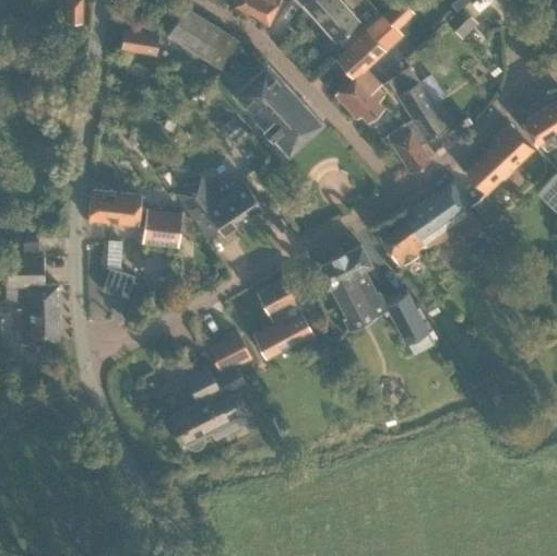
[(68,0),(68,23),(83,23),(83,0),(68,0)]
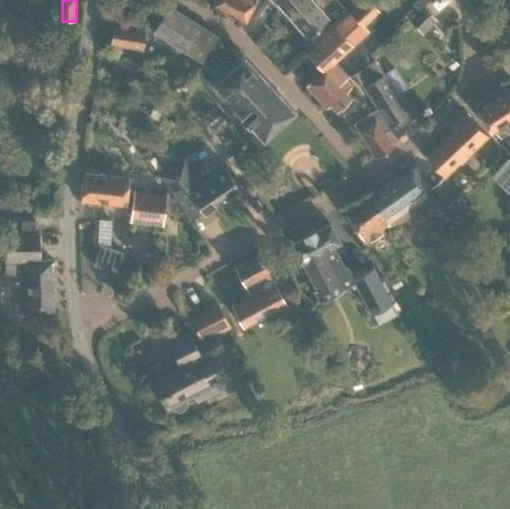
[(217,0),(214,8),(247,24),(258,0),(217,0)]
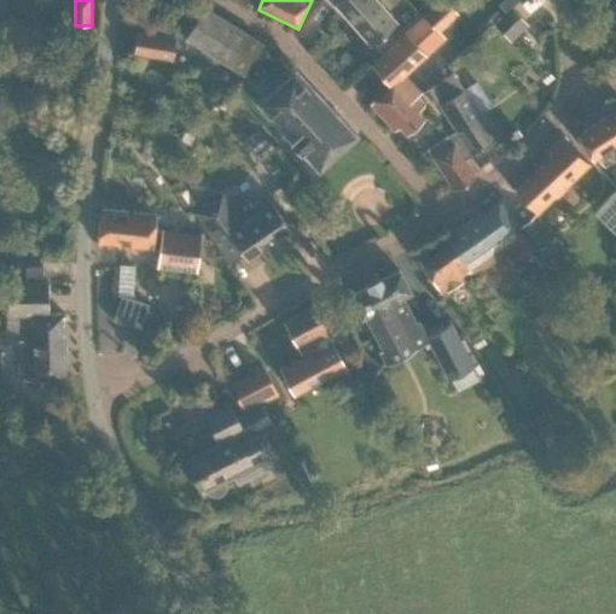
[(344,0),(337,7),(372,47),(397,24),(376,0),(344,0)]
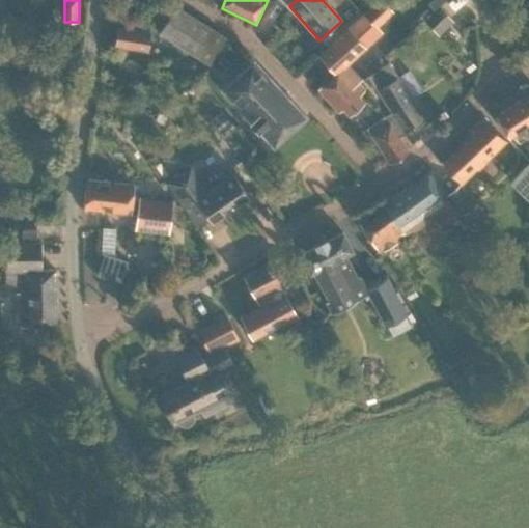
[(395,15),(382,0),(380,0),(364,15),(379,30),(395,15)]
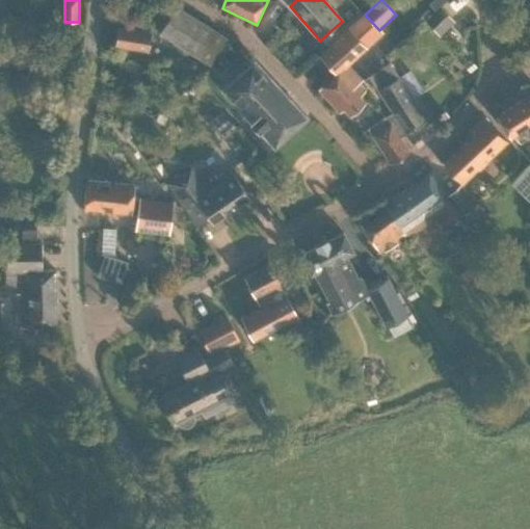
[(455,20),(441,4),(428,16),(444,31),(455,20)]
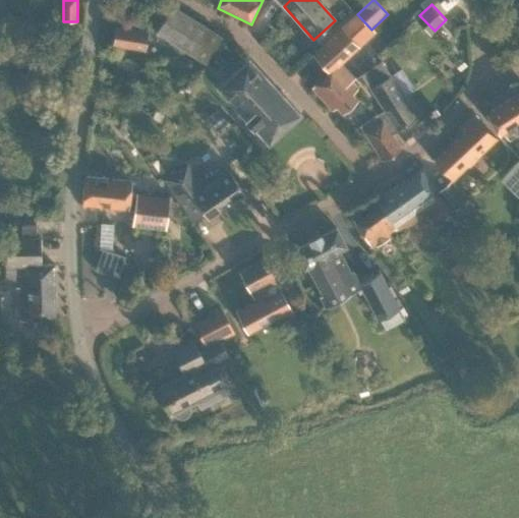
[(223,39),(175,9),(158,36),(207,65),(223,39)]
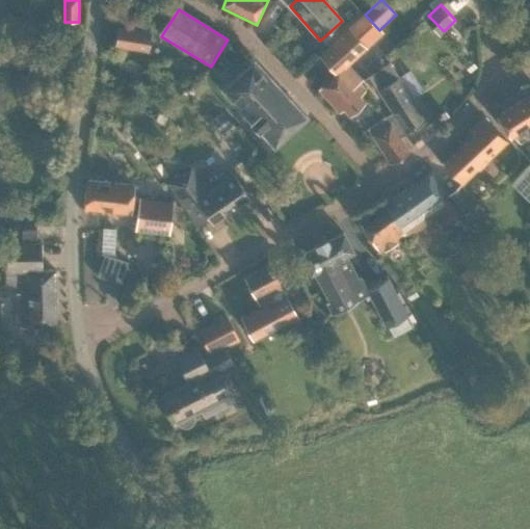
[(116,47),(150,52),(153,35),(120,29),(116,47)]
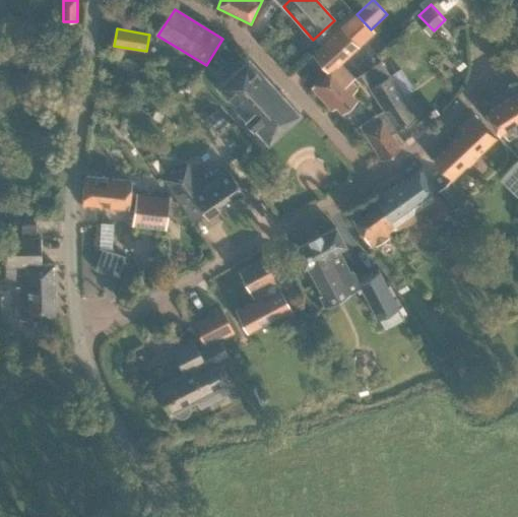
[(352,95),(358,90),(337,68),(359,50),(341,30),(314,56),(330,73),(313,89),(333,112),(337,108),(343,114),(358,101),(352,95)]
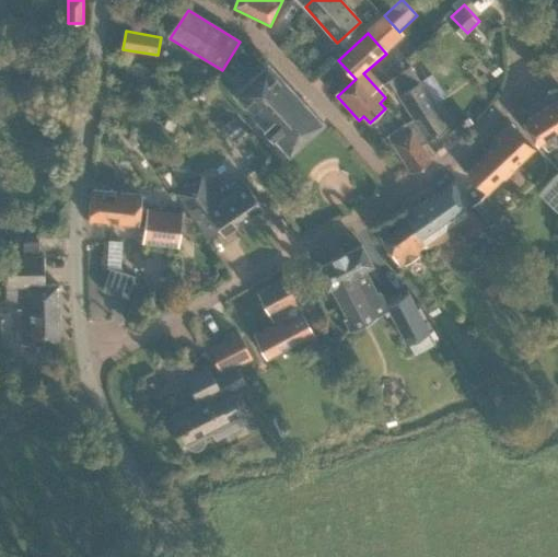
[(236,62),(228,71),(235,79),(244,69),(236,62)]
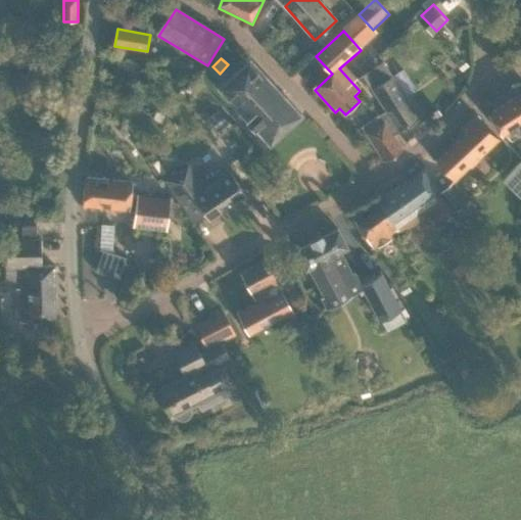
[(220,90),(271,146),(302,116),(251,60),(220,90)]
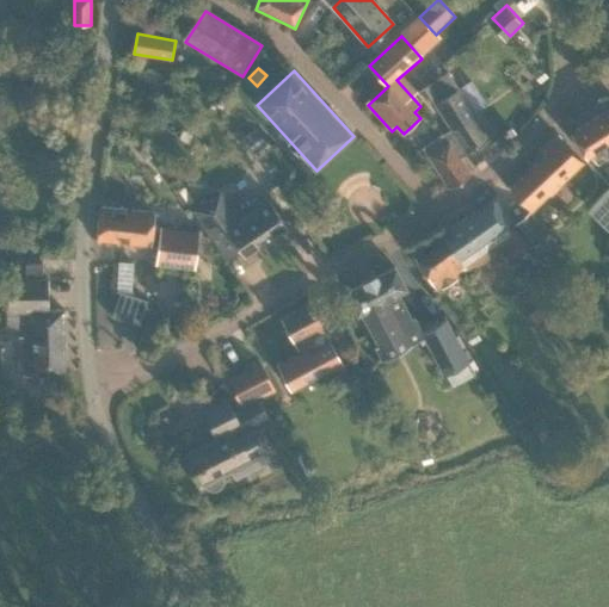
[(471,116),(456,93),(460,90),(450,74),(425,90),(436,106),(453,131),(424,150),(450,190),(473,175),(461,158),(492,137),(475,112),(471,116)]
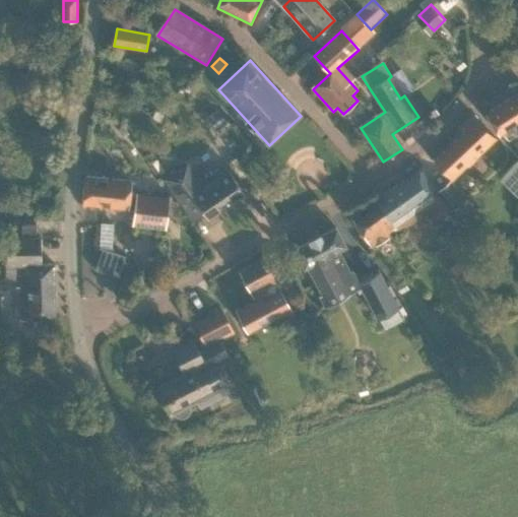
[(517,94),(487,116),(500,136),(517,124),(517,94)]
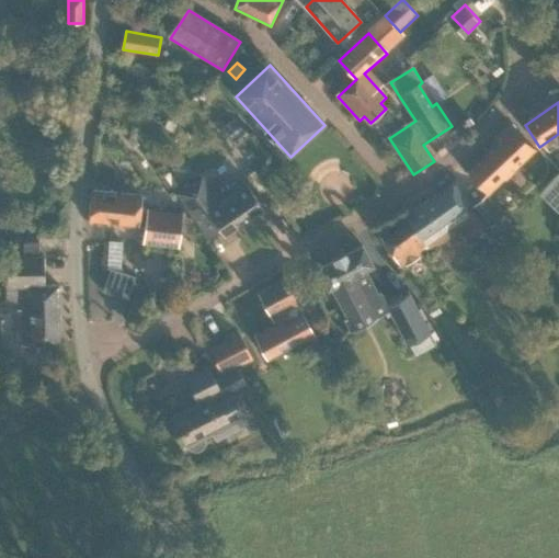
[(236,144),(247,135),(236,121),(225,128),(236,144)]
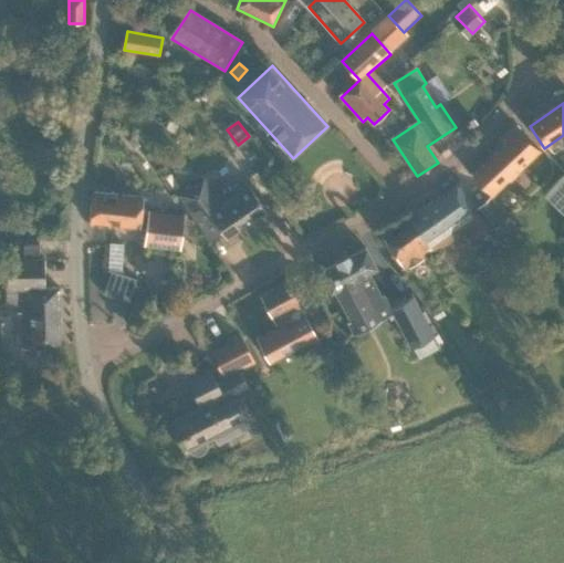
[(541,153),(515,127),(501,141),(507,146),(473,178),(493,197),(510,180),(511,183),(541,153)]
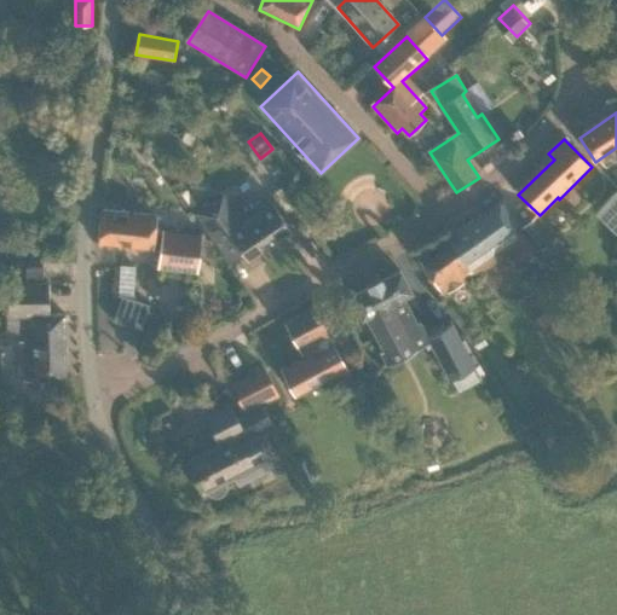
[(595,215),(616,233),(616,192),(595,215)]
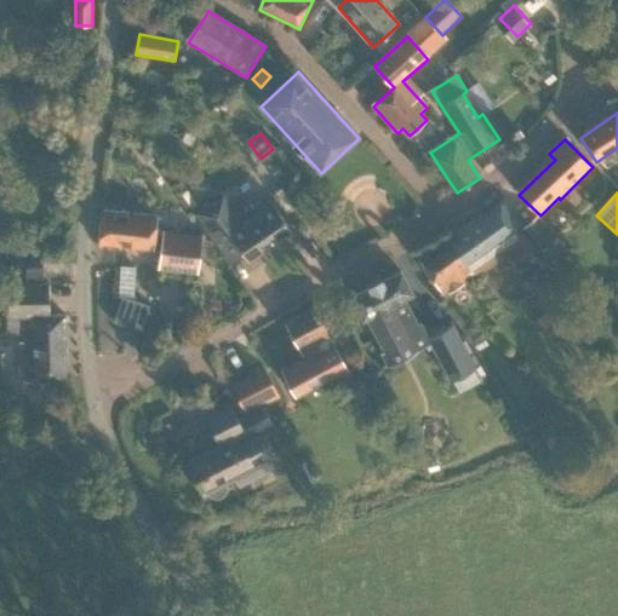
[(242,217),(227,194),(195,214),(230,265),(245,255),(249,262),(292,231),(270,199),(242,217)]
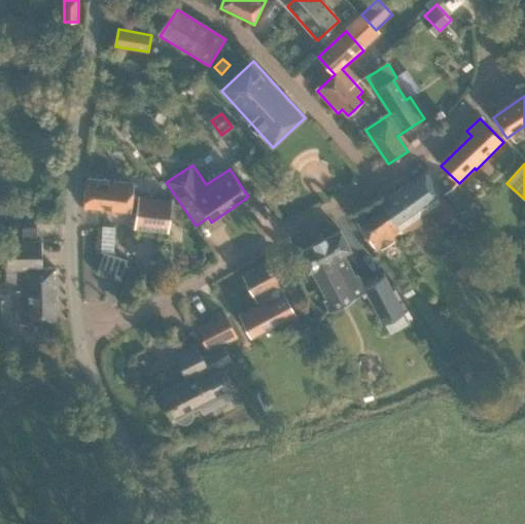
[(378,252),(452,207),(449,202),(430,171),(357,222),(378,252)]
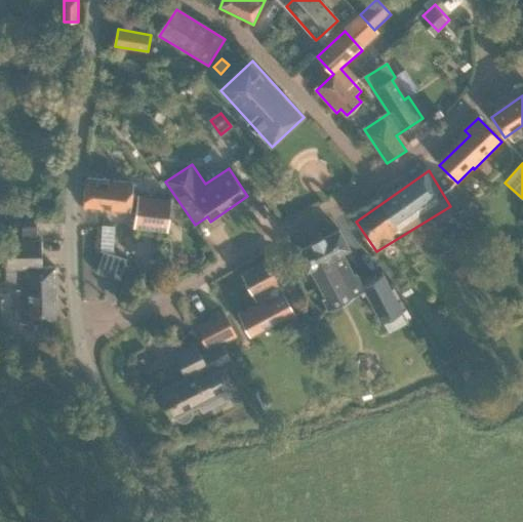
[(87,179),(84,208),(130,212),(131,207),(137,208),(134,229),(168,232),(172,201),(132,196),(134,185),(87,179)]
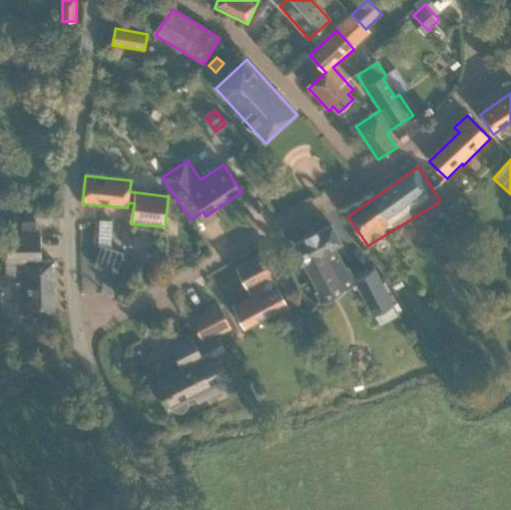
[(450,208),(462,197),(446,178),(434,189),(450,208)]
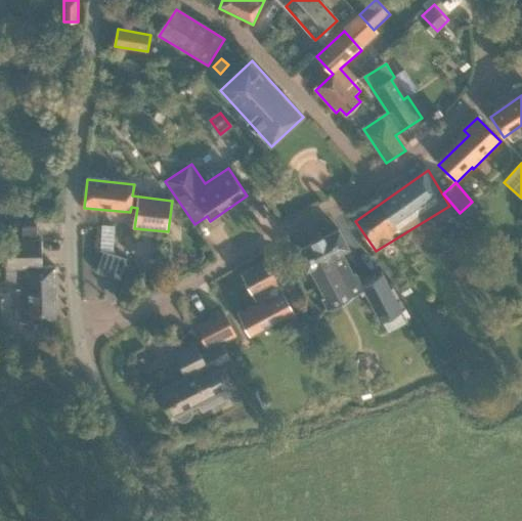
[(38,235),(38,227),(23,227),(23,235),(38,235)]
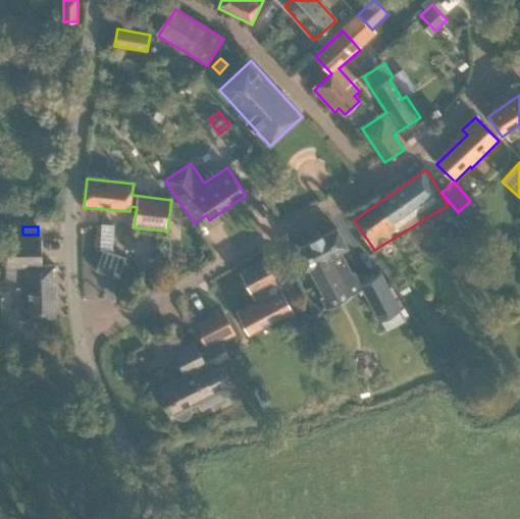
[(348,267),(344,260),(340,252),(348,248),(339,230),(320,240),(319,241),(297,252),(307,269),(308,269),(310,268),(325,298),(321,300),(326,310),(346,300),(343,295),(340,290),(346,287),(360,279),(356,272),(354,273),(352,274),(349,268),(348,267)]
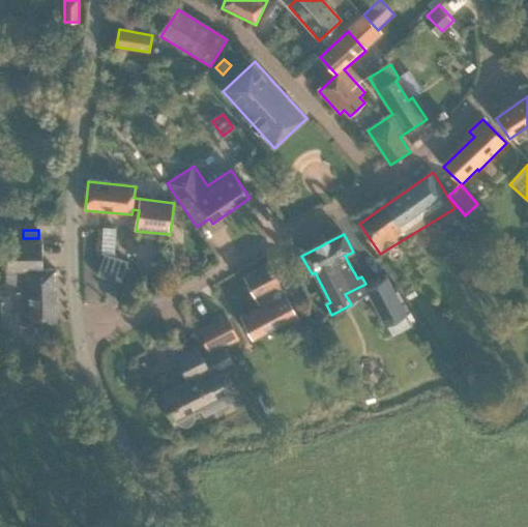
[(42,244),(9,244),(7,271),(7,287),(20,287),(20,293),(18,293),(18,327),(57,326),(57,271),(42,271),(42,244)]
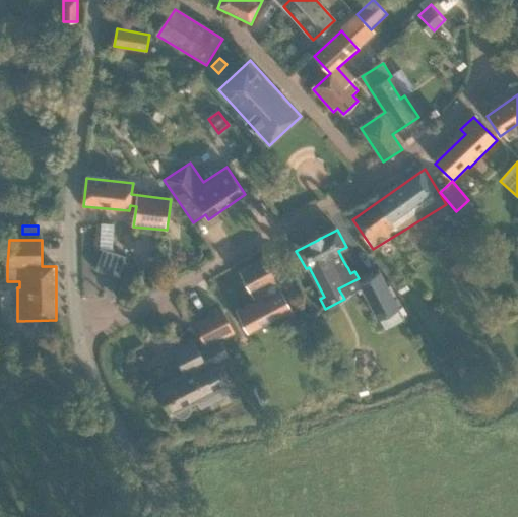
[(125,258),(102,252),(96,271),(119,277),(125,258)]
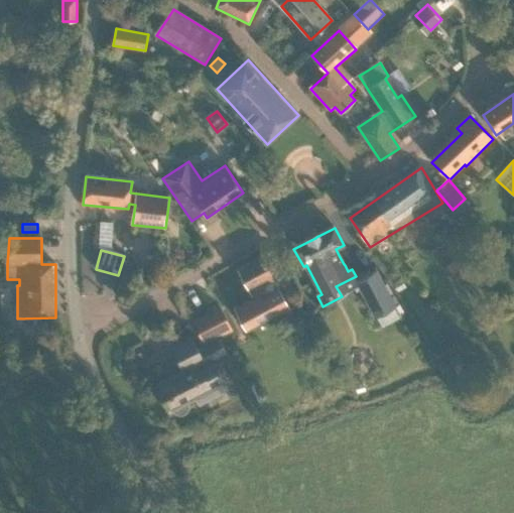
[(289,280),(275,252),(239,271),(254,298),(235,308),(246,331),(289,307),(277,286),(289,280)]
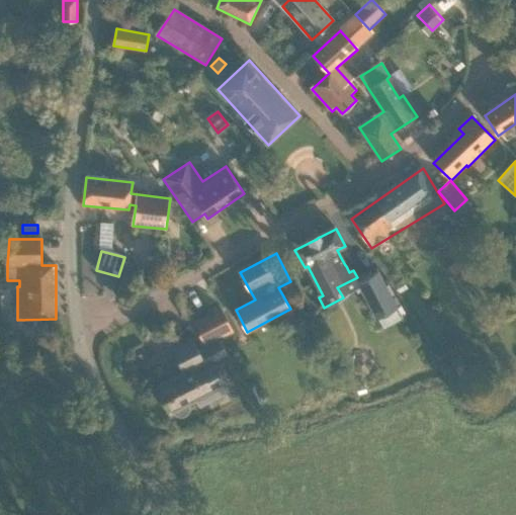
[(398,309),(378,272),(358,283),(377,319),(398,309)]
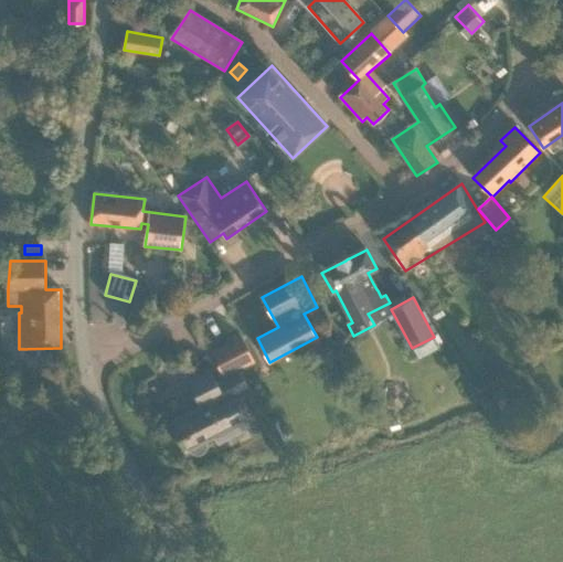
[(144,314),(148,305),(137,299),(133,309),(144,314)]
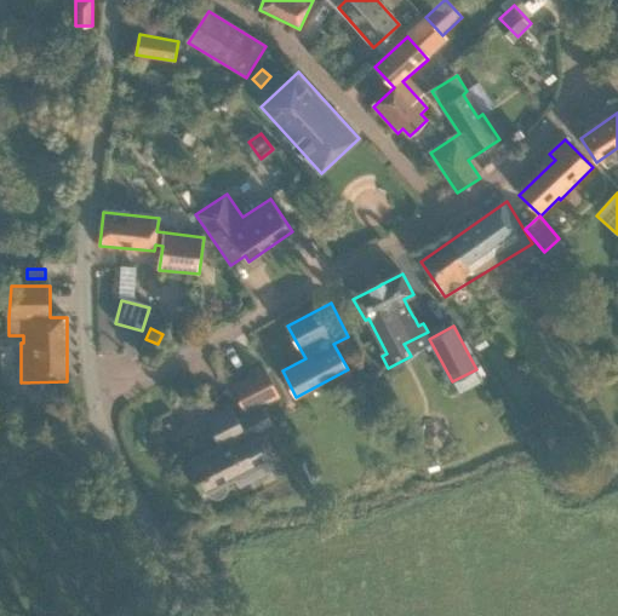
[(264,370),(236,385),(241,395),(249,409),(278,395),(269,380),(264,370)]
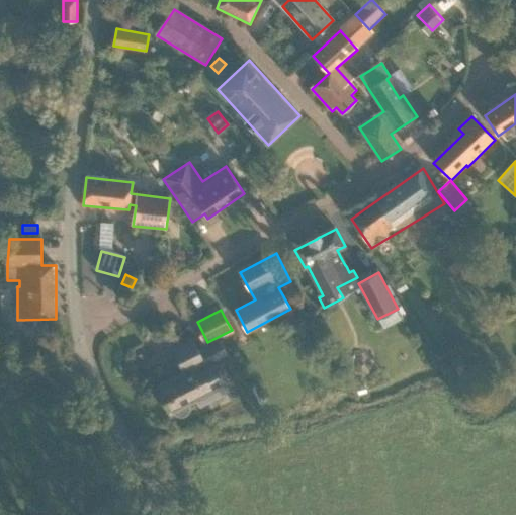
[(187,406),(196,401),(200,409),(232,393),(219,367),(232,361),(221,341),(200,351),(194,339),(172,350),(184,373),(157,388),(170,414),(173,413),(176,416),(180,418),(184,417),(187,414),(188,410),(187,406)]
